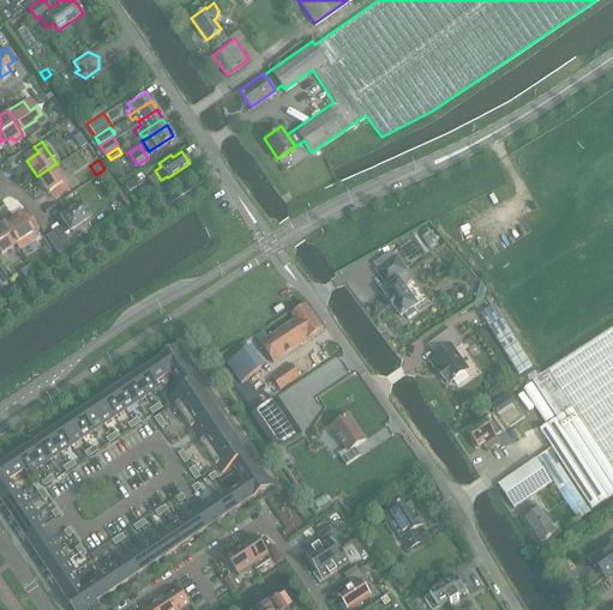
[(71,185),(56,163),(37,176),(47,192),(59,183),(62,189),(71,185)]
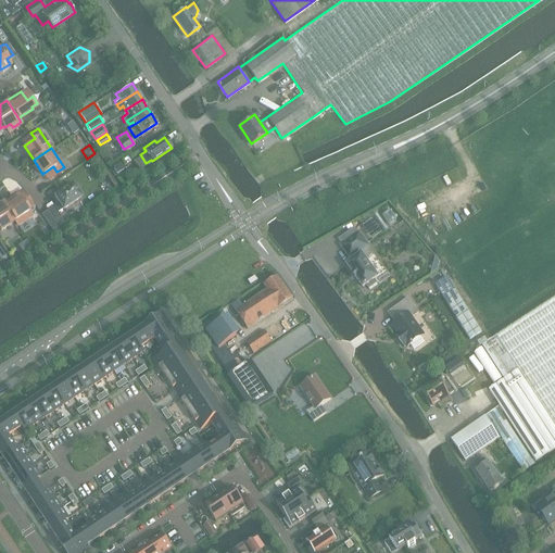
[(124,166),(120,161),(112,166),(116,172),(124,166)]
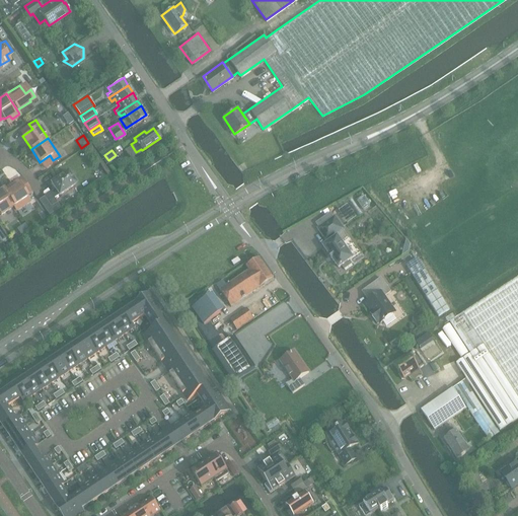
[(58,194),(75,182),(72,177),(74,176),(69,170),(68,171),(67,170),(50,181),(55,188),(50,191),(49,191),(44,195),(50,205),(56,201),(53,197),(58,193),(58,194)]
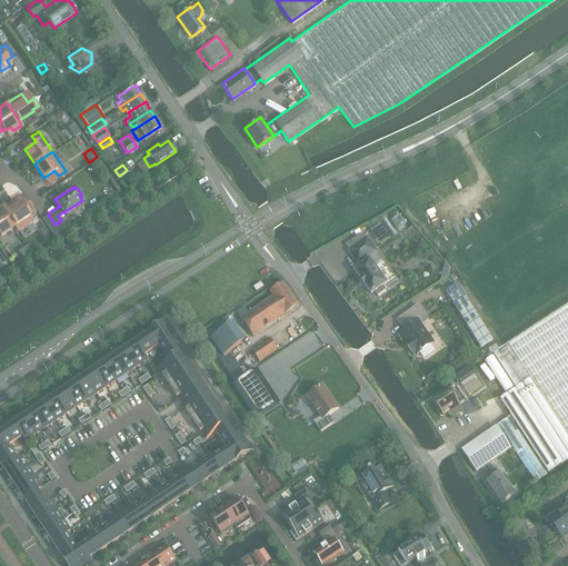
[(29,201),(23,206),(17,197),(2,206),(18,228),(32,219),(28,212),(33,209),(29,201)]
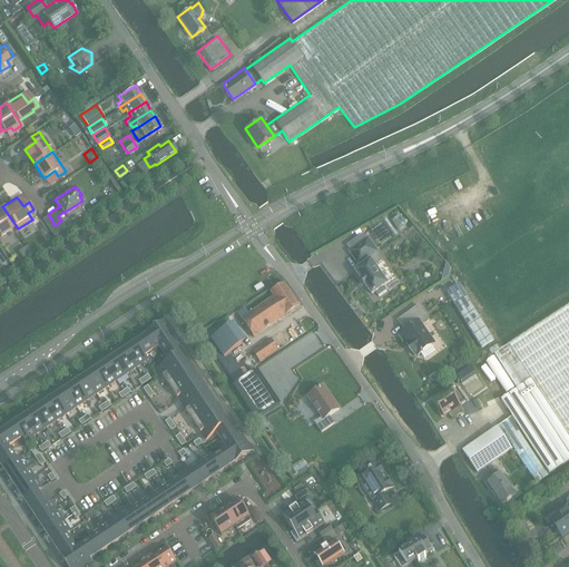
[(18,228),(2,206),(0,207),(0,234),(15,225),(17,228),(18,228)]
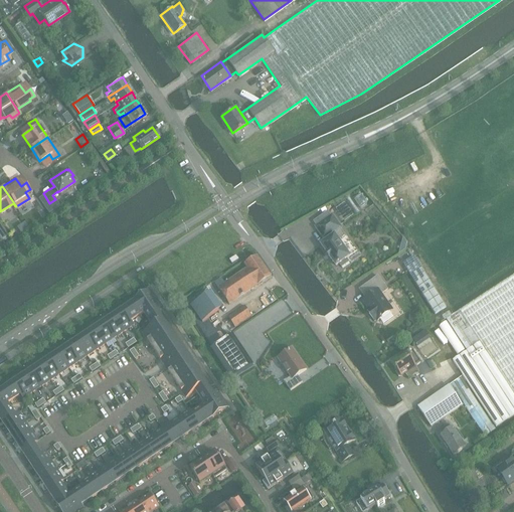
[(360,192),(354,197),(359,206),(366,201),(360,192)]
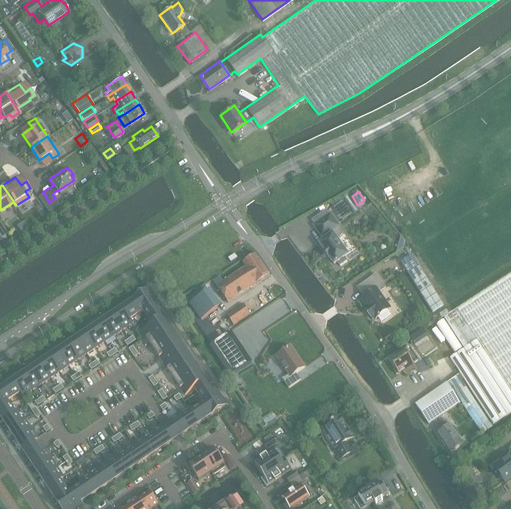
[(342,232),(337,225),(338,224),(329,212),(313,224),(322,236),(323,235),(324,237),(318,241),(324,249),(324,250),(327,254),(333,262),(336,260),(339,264),(346,258),(343,255),(346,253),(344,249),(335,237),(342,232)]
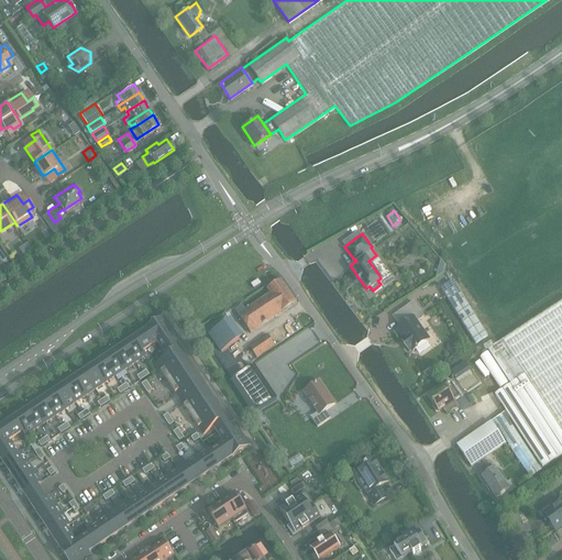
[(250,331),(296,299),(279,277),(266,286),(268,291),(245,307),(241,302),(233,307),(250,331)]
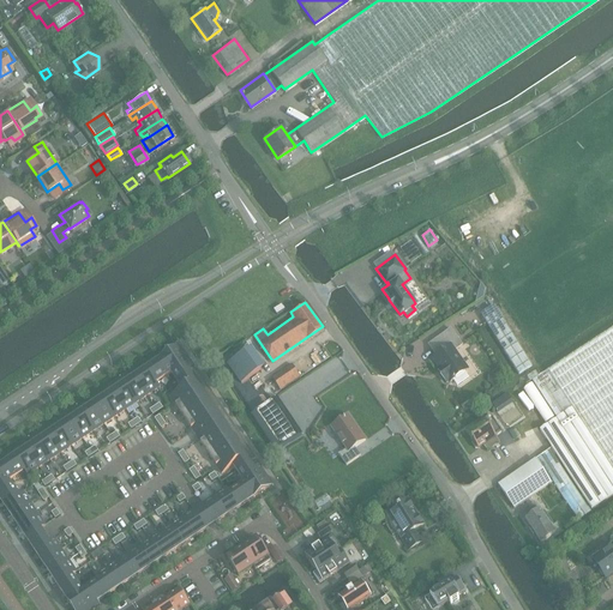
[(284,307),(281,302),(277,305),(272,307),(276,312),(284,307)]
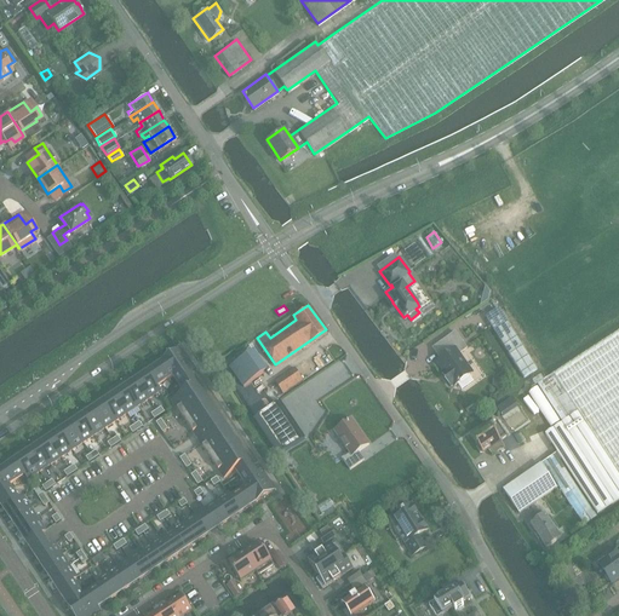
[(485,315),(523,375),(537,367),(499,306),(485,315)]
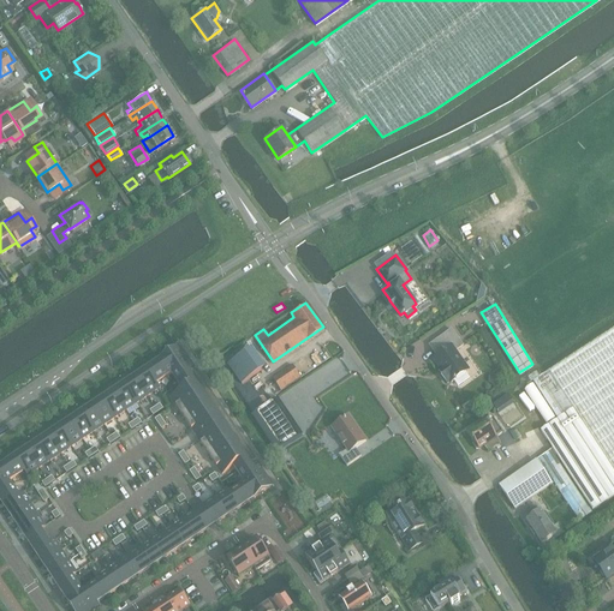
[(613,325),(531,381),(555,417),(540,429),(552,447),(500,481),(517,505),(552,481),(540,463),(542,463),(578,519),(591,510),(554,454),(556,453),(592,507),(613,492),(613,325)]
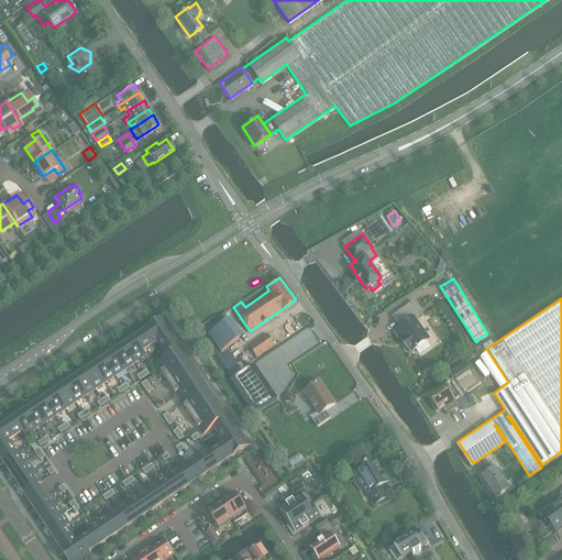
[(412,299),(392,314),(399,324),(396,326),(401,335),(405,339),(403,340),(408,349),(410,347),(411,349),(415,347),(418,352),(429,344),(426,339),(428,337),(426,333),(416,320),(423,315),(415,304),(412,299)]
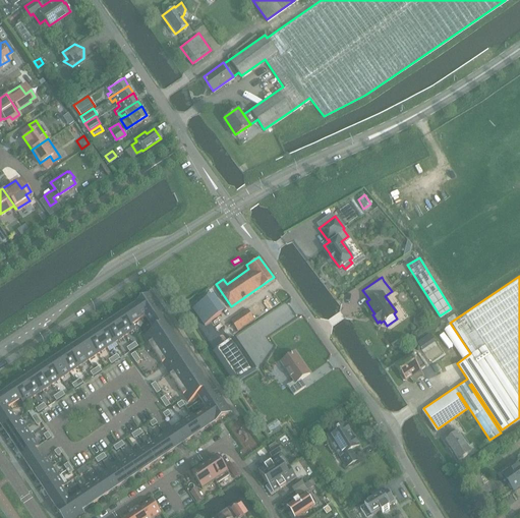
[(166,311),(152,291),(122,311),(133,328),(133,327),(131,324),(145,314),(150,323),(166,311)]
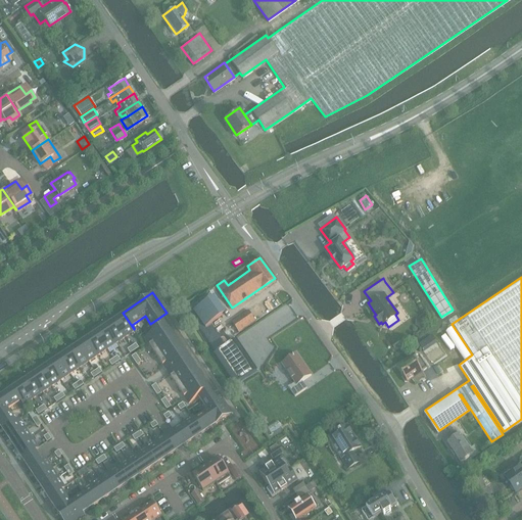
[(225,310),(214,293),(193,308),(204,324),(225,310)]
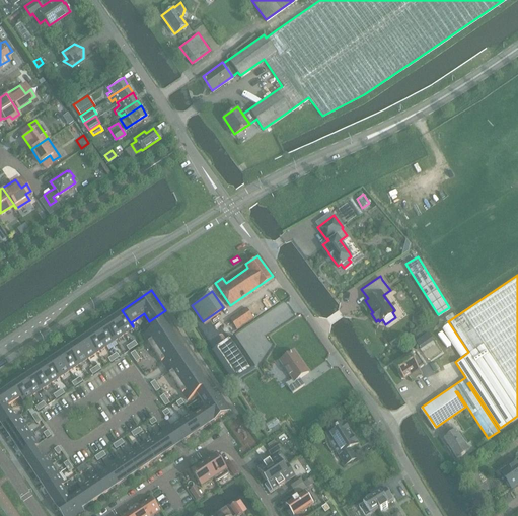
[(245,306),(229,317),(236,327),(252,316),(245,306)]
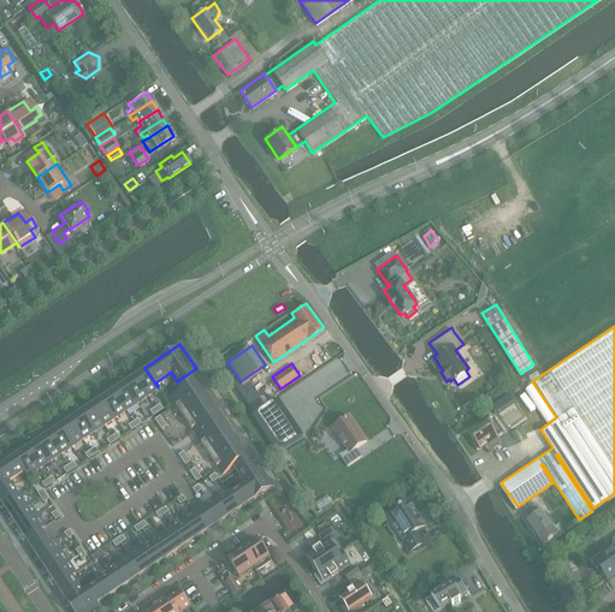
[(158,387),(145,368),(134,375),(147,394),(158,387)]
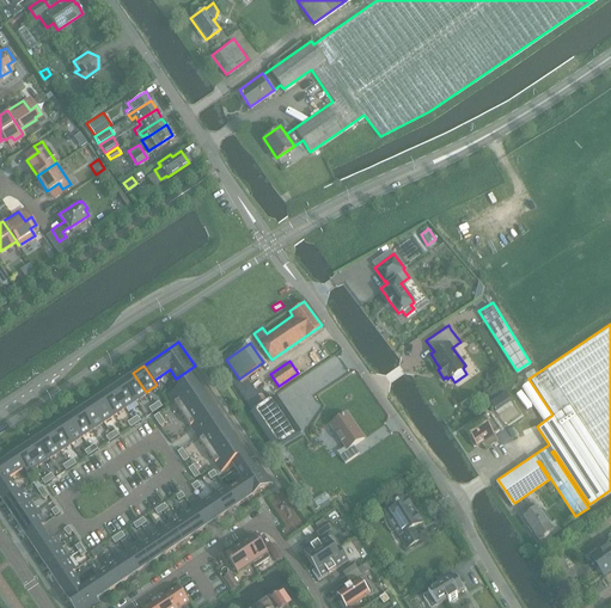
[(255,456),(195,366),(176,379),(181,386),(169,393),(197,436),(220,470),(232,461),(237,468),(255,456)]
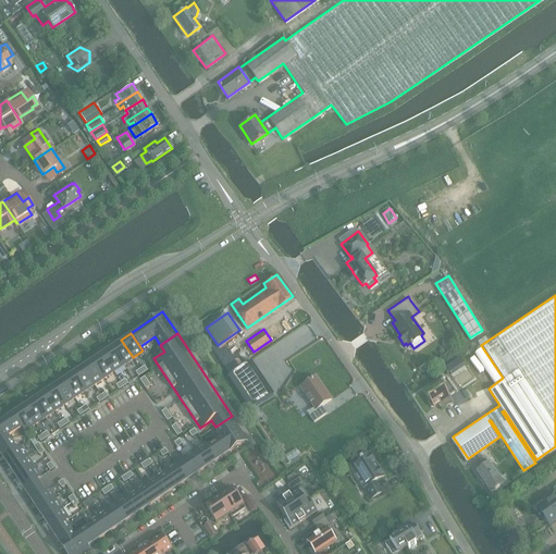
[(443,336),(442,345),(452,346),(453,337),(443,336)]
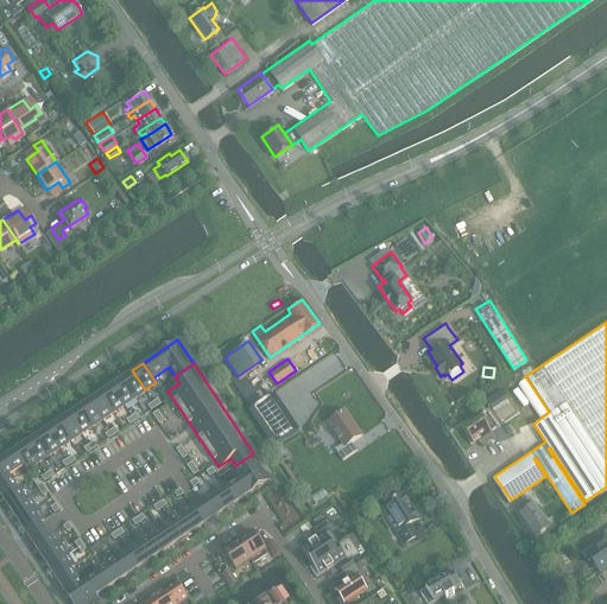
[(145,389),(132,370),(121,377),(134,396),(145,389)]
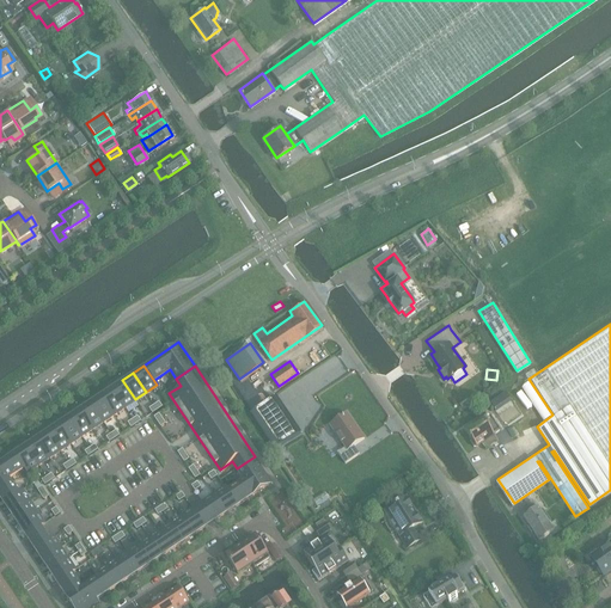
[(135,399),(122,380),(111,387),(124,406),(135,399)]
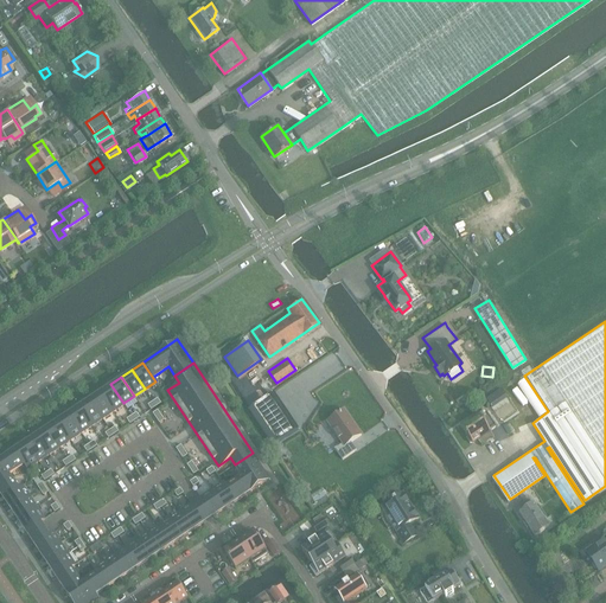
[(123,403),(110,384),(100,391),(113,410),(123,403)]
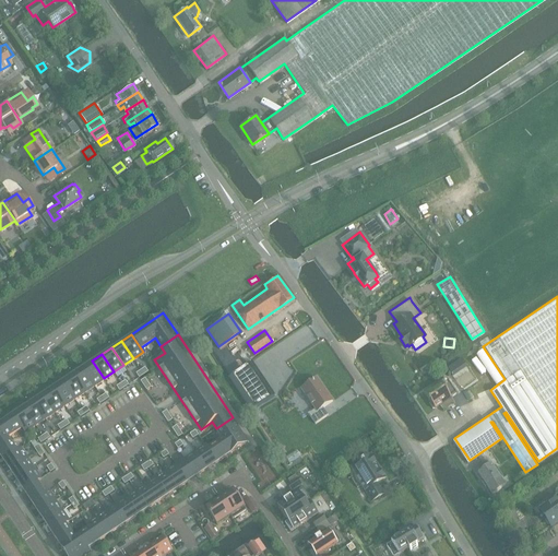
[(461,356),(447,365),(452,374),(466,365),(461,356)]
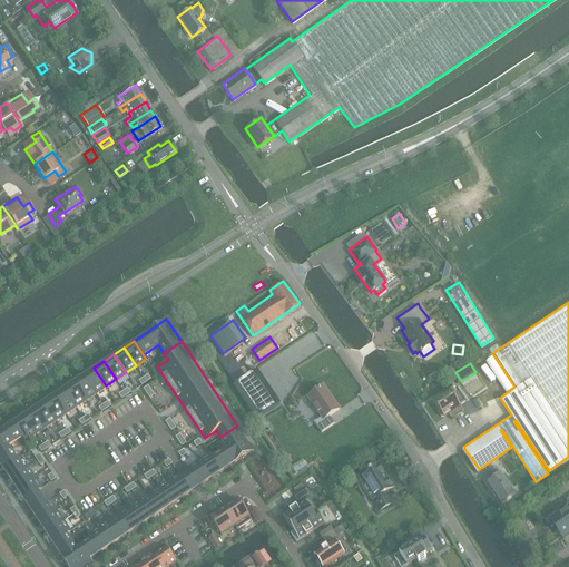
[(256,367),(232,382),(255,417),(280,401),(256,367)]
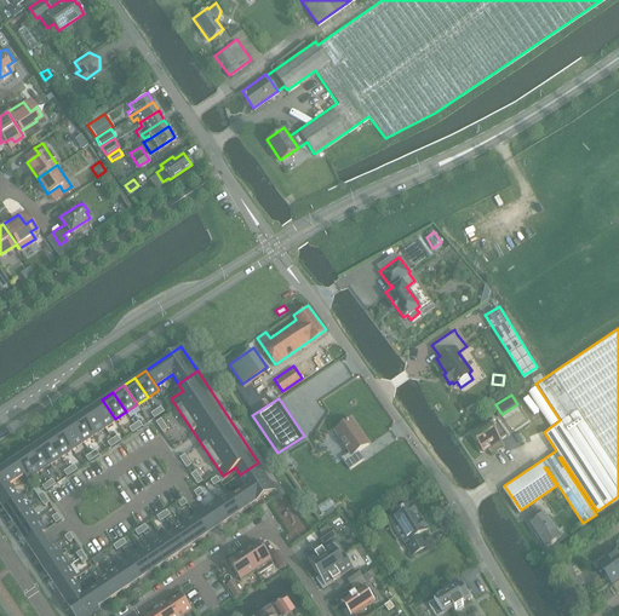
[(115,419),(102,399),(91,407),(104,426),(115,419)]
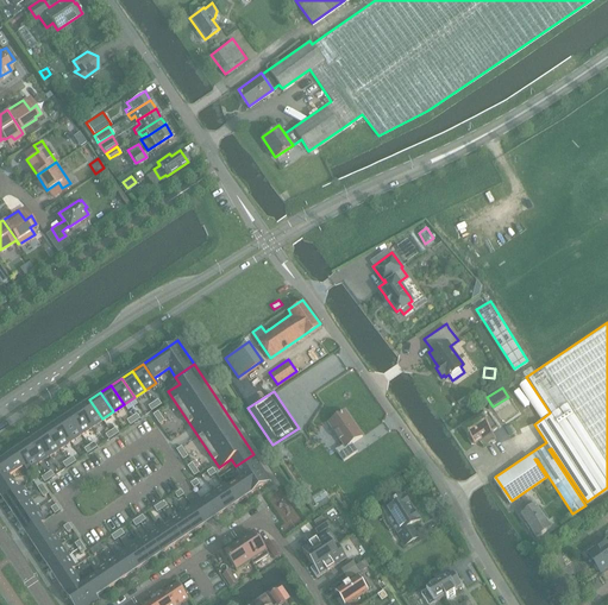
[(102,418),(89,399),(79,407),(92,424),(102,418)]
